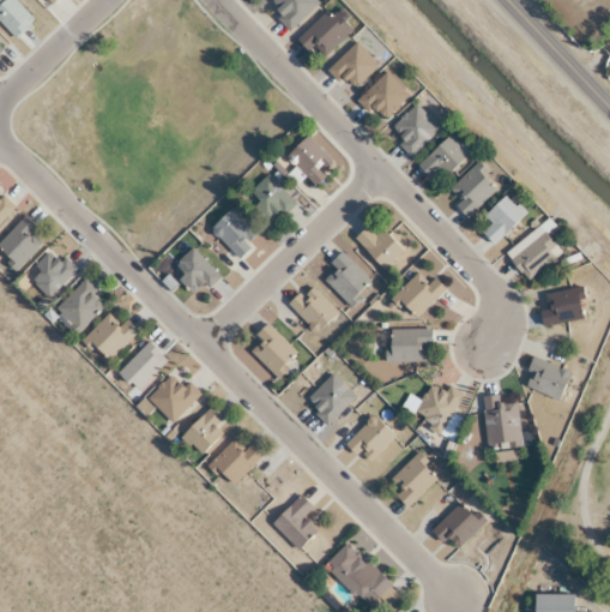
[(36,18),(18,0),(0,0),(0,18),(17,37),(36,18)]
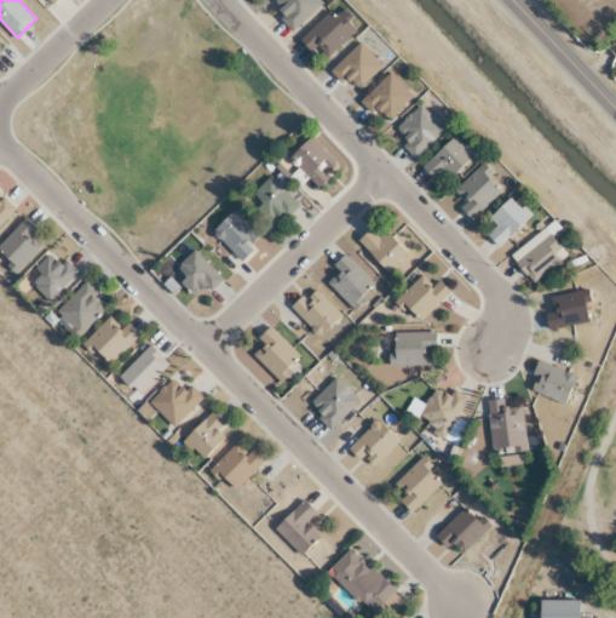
[(297,28),(323,1),(322,0),(275,0),(272,4),(297,28)]
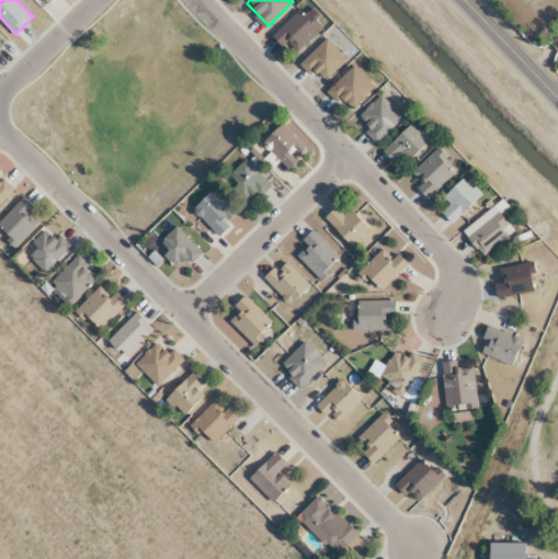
[(323,26),(303,7),(273,35),(285,47),(289,43),(298,52),(323,26)]
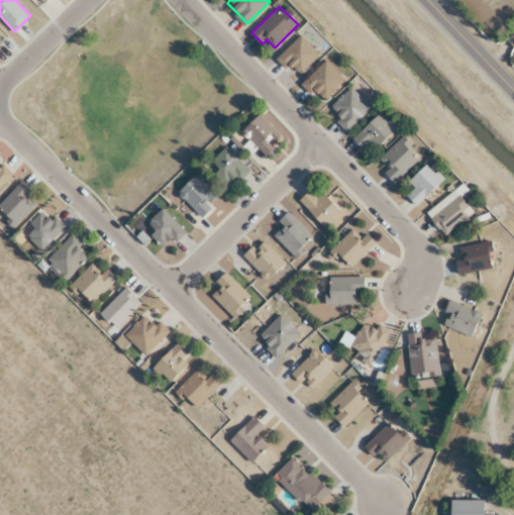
[(298,77),(320,55),(301,34),(278,58),(298,77)]
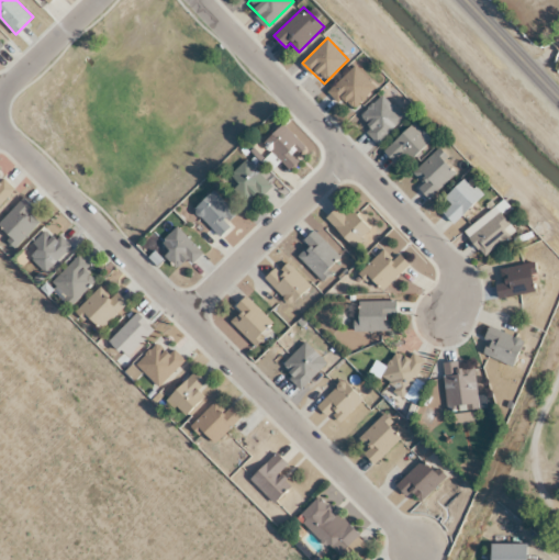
[(377,87),(355,65),(330,91),(341,102),(344,99),(354,109),(377,87)]
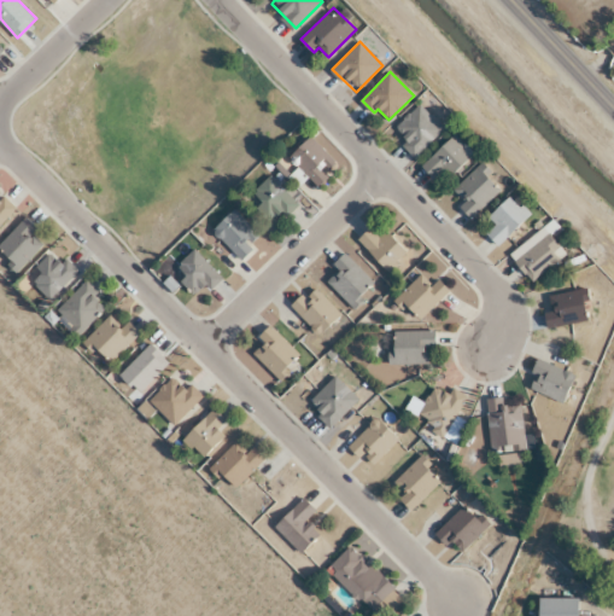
[(393,127),(417,155),(444,131),(421,104),(393,127)]
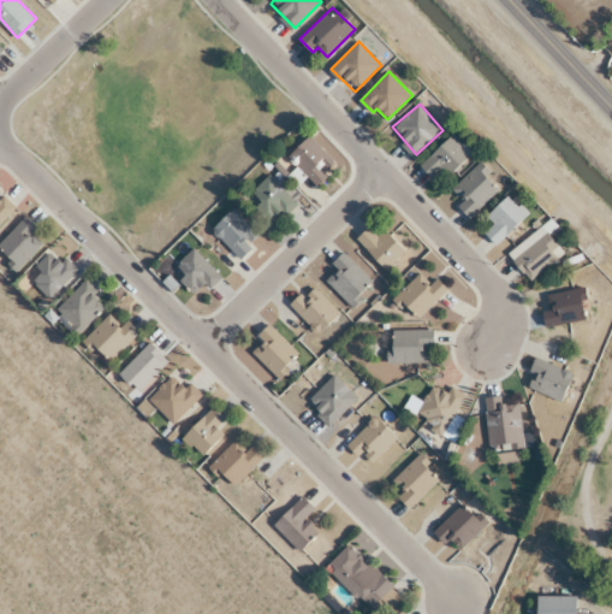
[(449,176),(473,152),(453,133),(421,165),(435,179),(444,171),(449,176)]
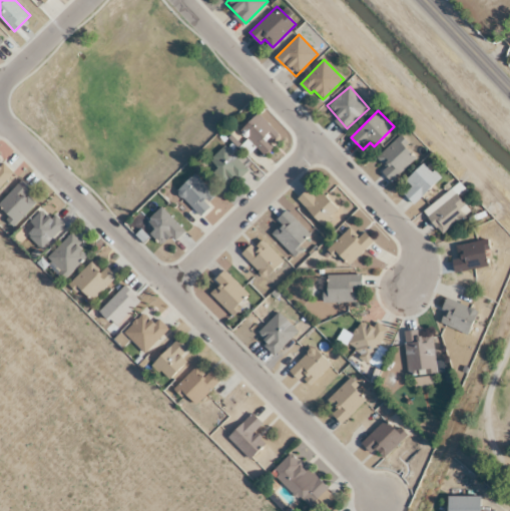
[(266,153),(283,136),(259,112),(241,129),(266,153)]
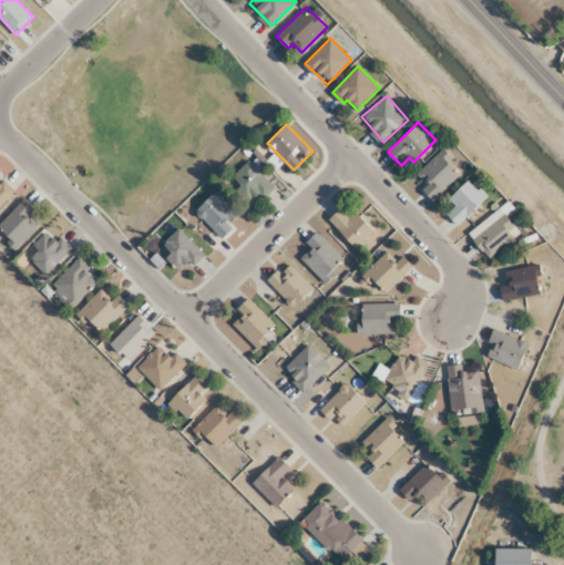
[(452,158),(442,149),(418,174),(427,183),(421,187),(433,201),(461,174),(449,162),(452,158)]
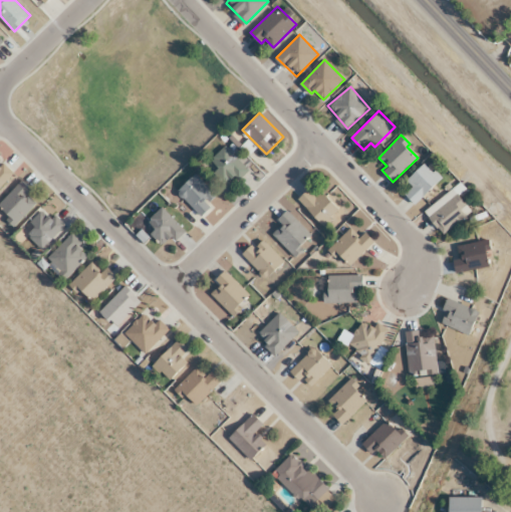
[(210,158),(226,184),(247,172),(231,146),(210,158)]
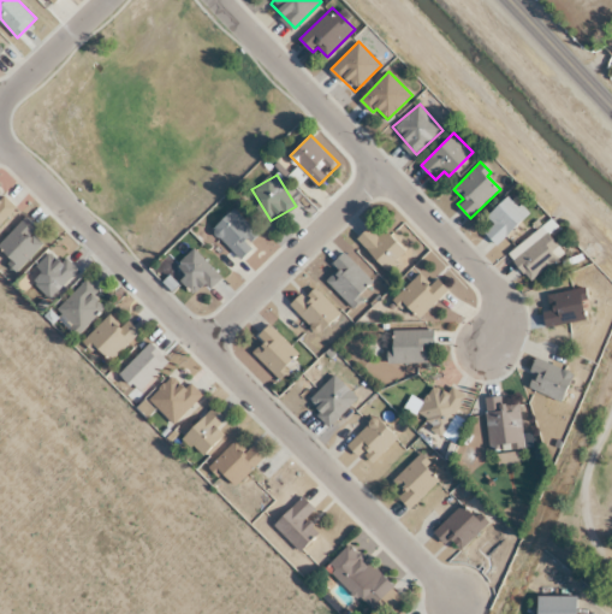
[(487,216),(494,223),(485,232),(497,246),(529,213),(510,194),(487,216)]
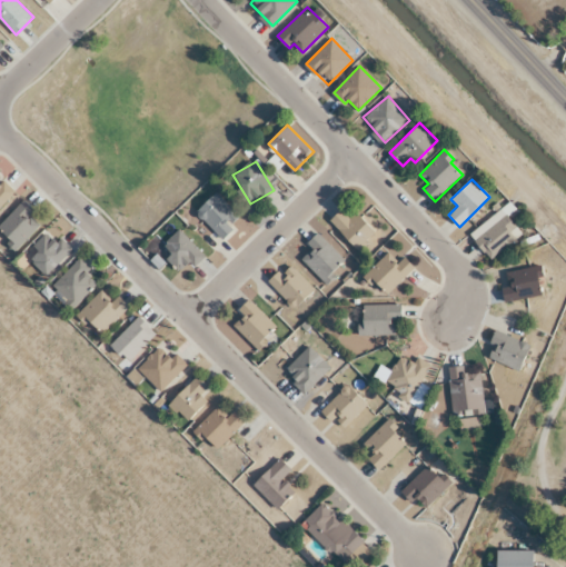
[(0,182),(0,207),(16,191),(5,180),(0,182)]
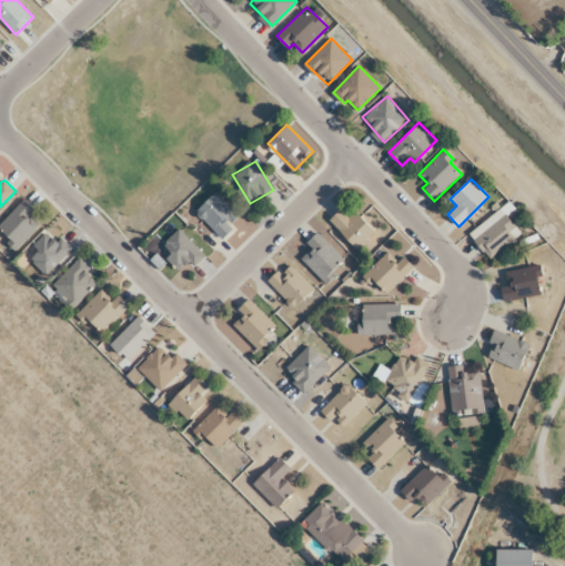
[(197,211),(222,236),(241,218),(215,192),(197,211)]
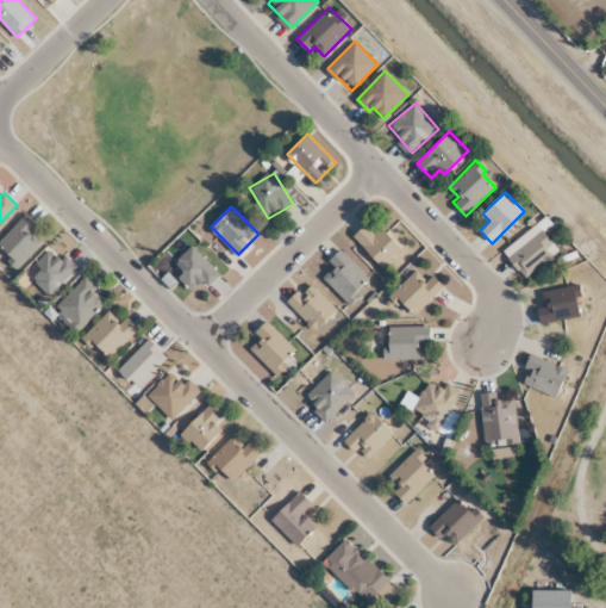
[(48,239),(25,216),(0,240),(0,248),(18,267),(48,239)]
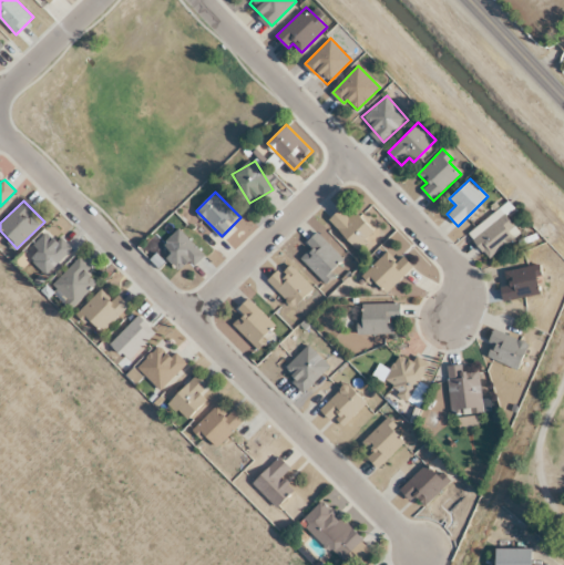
[(328,221),(357,249),(375,230),(355,211),(349,217),(340,207),(328,221)]
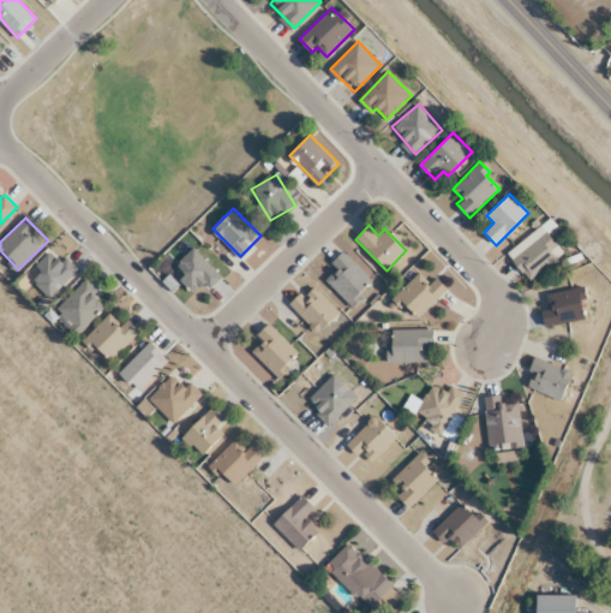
[(533,281),(564,250),(539,225),(509,256),(533,281)]
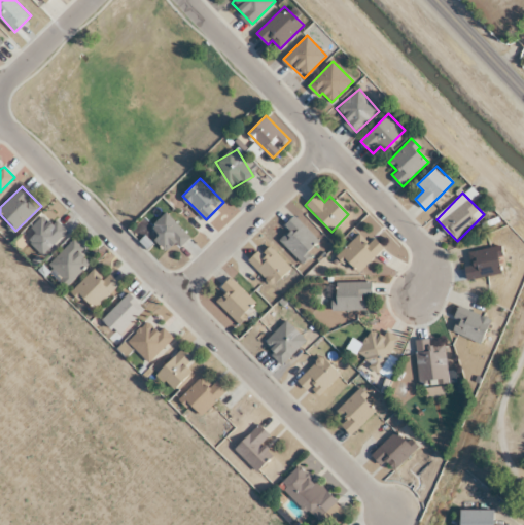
[(23,235),(44,255),(67,232),(46,211),(23,235)]
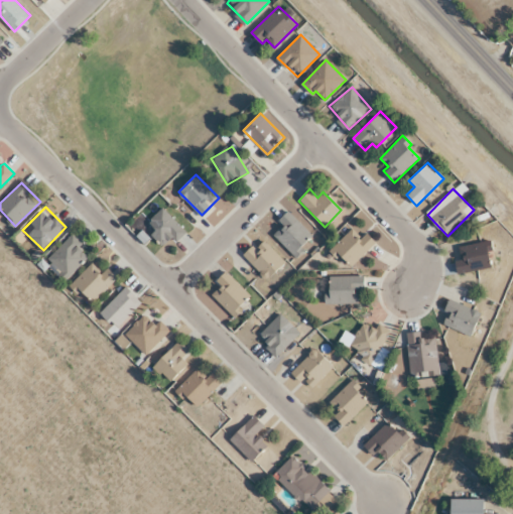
[(164,246),(172,238),(176,243),(187,232),(163,208),(149,222),(156,229),(151,233),(164,246)]
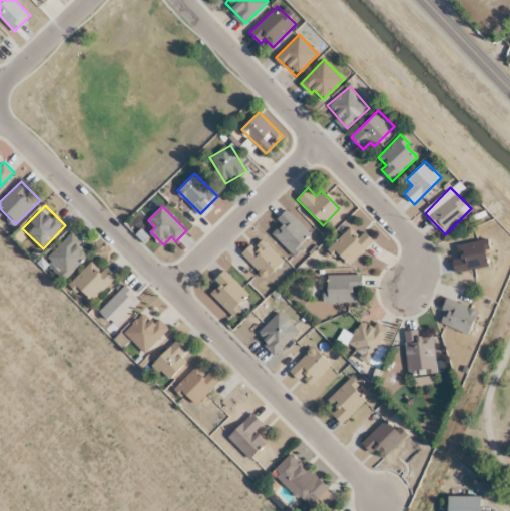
[(312,233),(287,208),(277,218),(282,222),(272,232),(292,253),(312,233)]
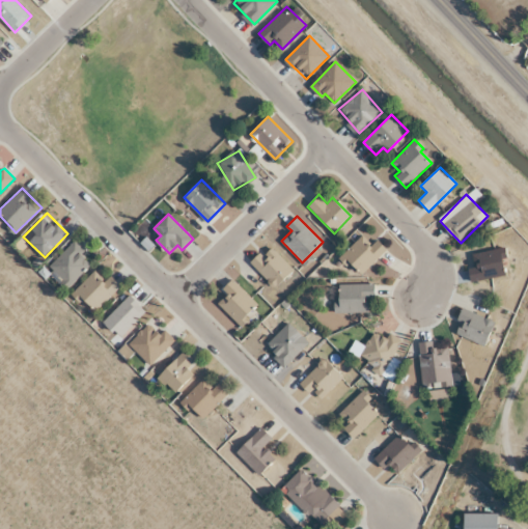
[(342,254),(362,274),(387,249),(377,240),(371,245),(362,235),(342,254)]
